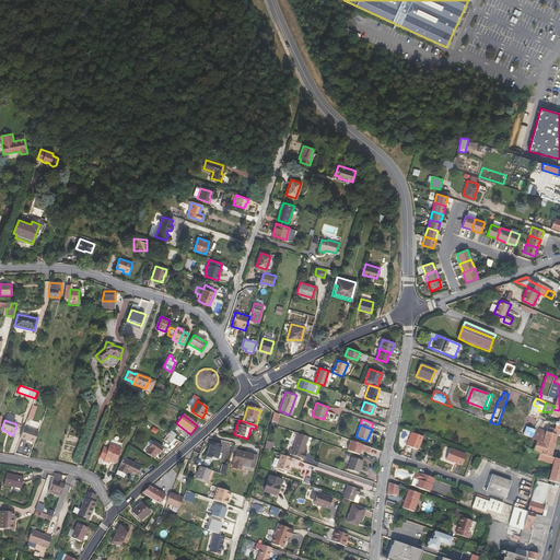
[(35,441),(38,432),(24,427),(20,438),(26,440),(27,439),(35,441)]
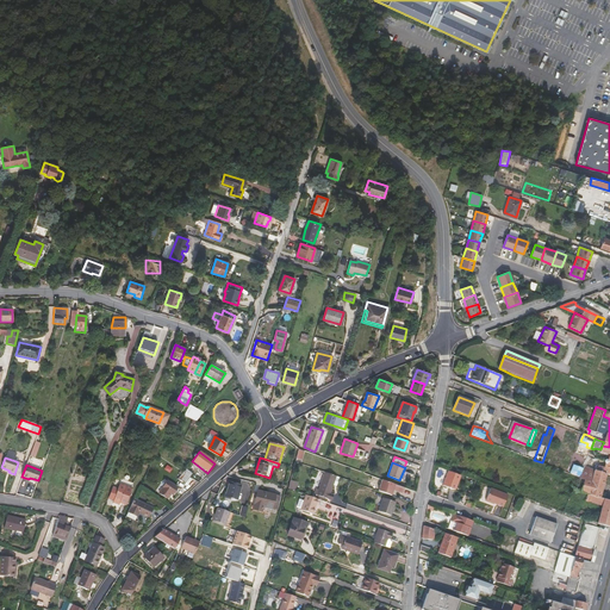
[(452,489),(458,474),(446,470),(440,484),(452,489)]
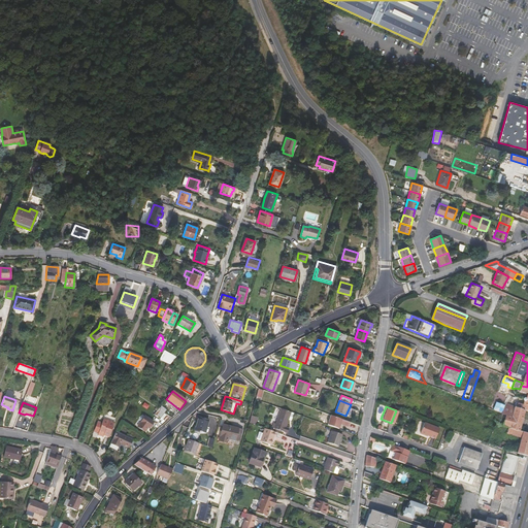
[(289,428),(286,427),(291,413),(282,408),(276,424),(274,423),(272,428),(287,433),(289,428)]
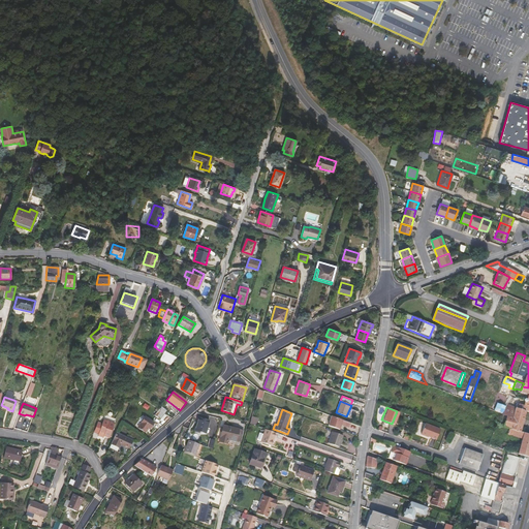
[(145,416),(137,428),(145,433),(148,429),(149,430),(154,424),(145,416)]
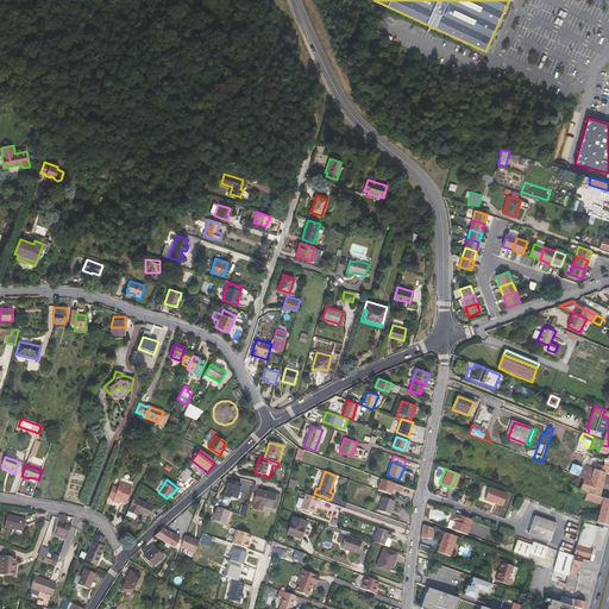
[(299,483),(292,479),(289,489),(296,491),(299,483)]
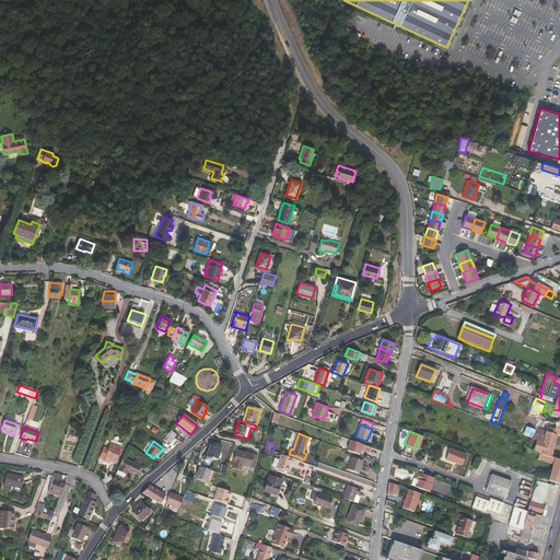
[(371,447),(351,441),(348,451),(358,454),(360,448),(370,452),(371,447)]
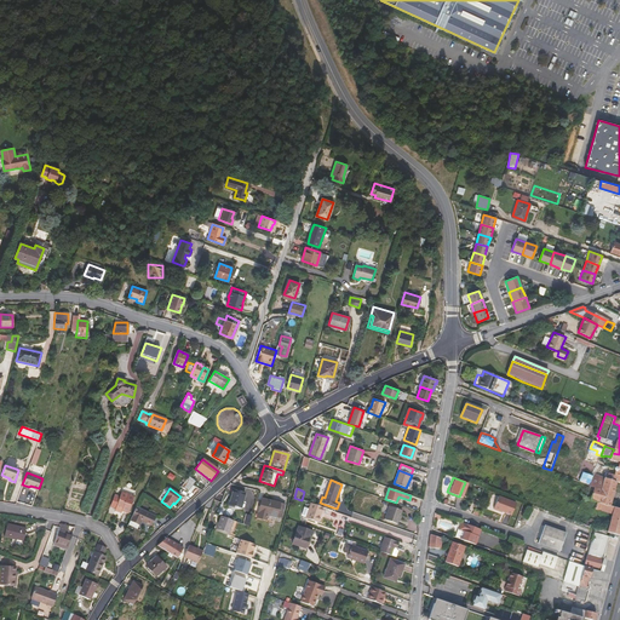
[(241,507),(245,493),(233,489),(229,504),(241,507)]
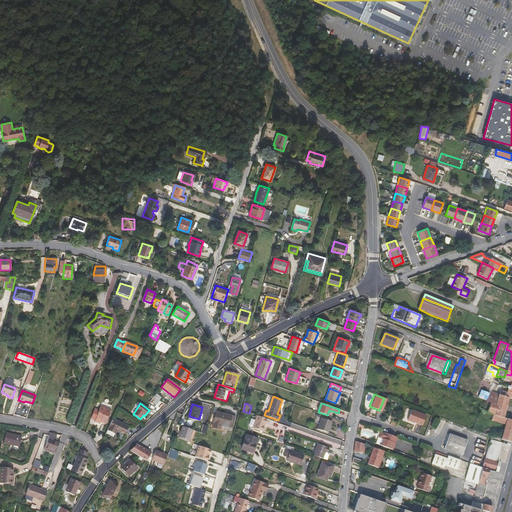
[(101,406),(95,422),(100,423),(101,422),(105,424),(111,410),(101,406)]
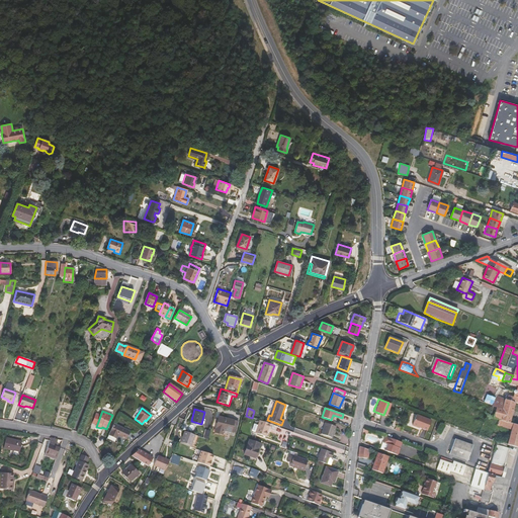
[(425,429),(429,419),(414,414),(410,424),(415,426),(416,425),(425,429)]
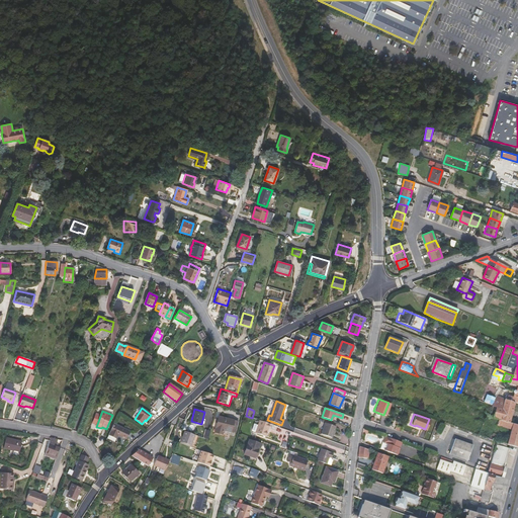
[(223,434),(224,430),(227,431),(230,419),(219,417),(214,432),(223,434)]
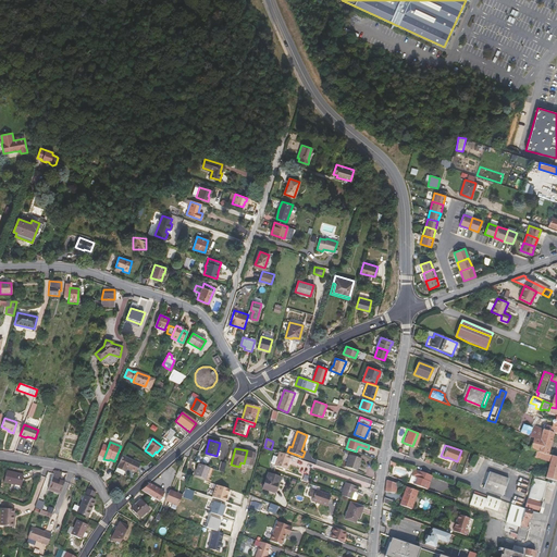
[(288,460),(297,463),(298,459),(280,453),(277,458),(288,462),(288,460)]
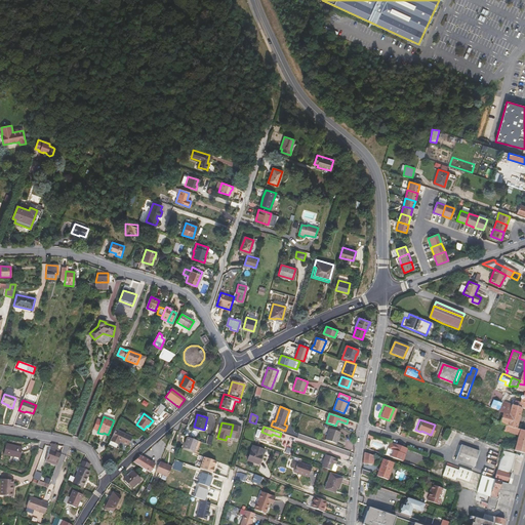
[(336,444),(340,432),(329,429),(325,440),(336,444)]
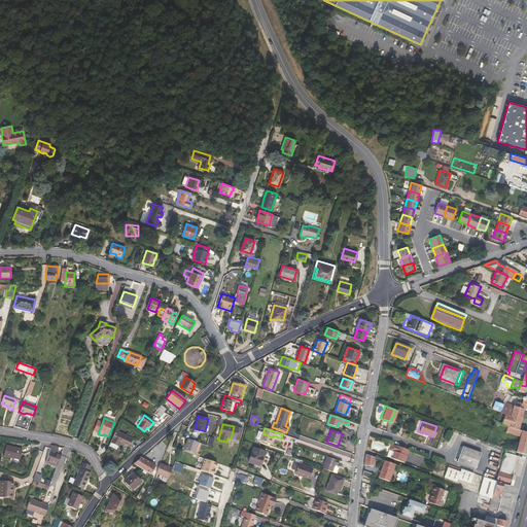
[(128,447),(132,438),(115,431),(110,443),(118,446),(119,443),(128,447)]
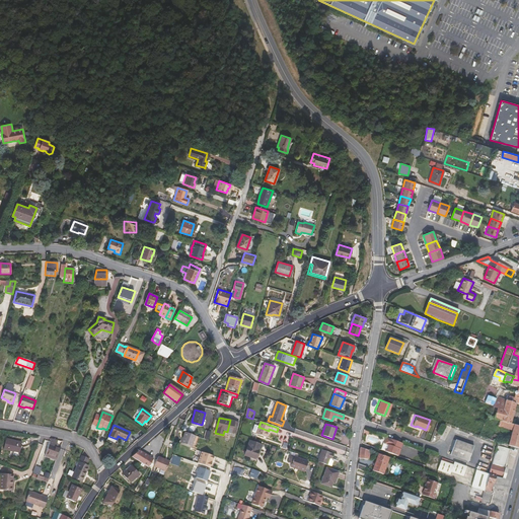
[(255,434),(267,437),(269,431),(258,427),(255,434)]
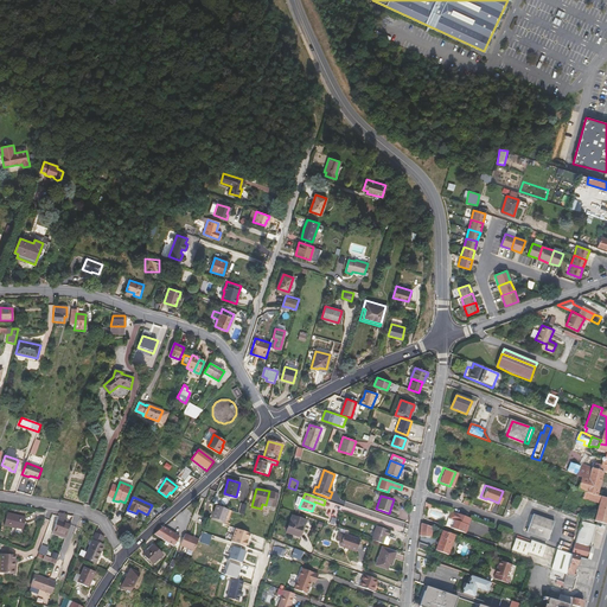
[(211,519),(224,523),(229,510),(217,505),(211,519)]
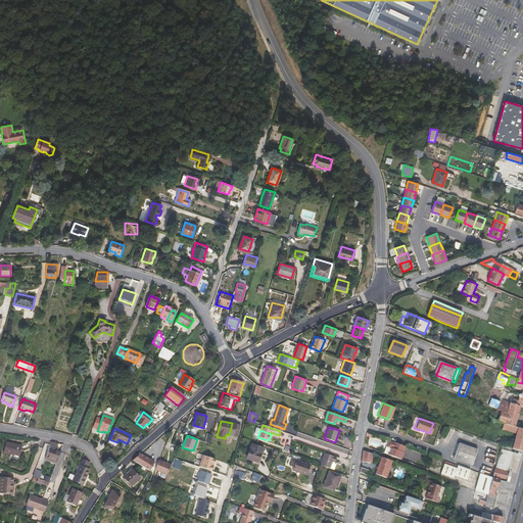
[(52,440),(51,442),(50,446),(55,449),(58,442),(52,440)]
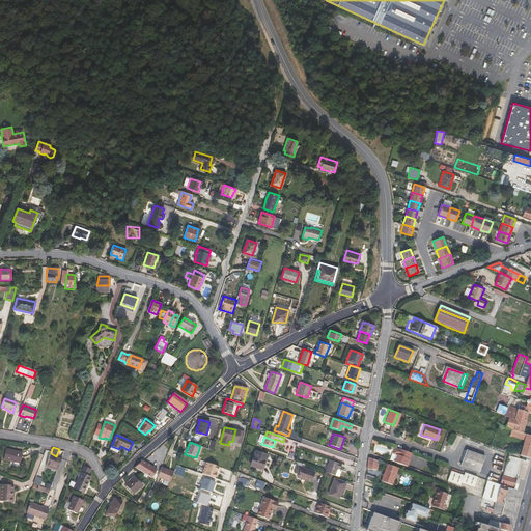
[(392,462),(406,467),(411,453),(394,447),(392,453),(395,454),(396,454),(395,456),(394,456),(392,462)]
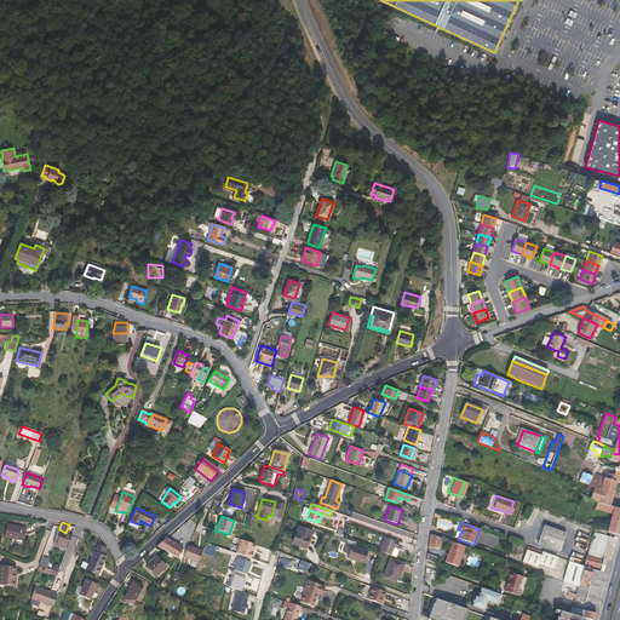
[(17,540),(23,541),(27,528),(7,524),(5,537),(17,540)]
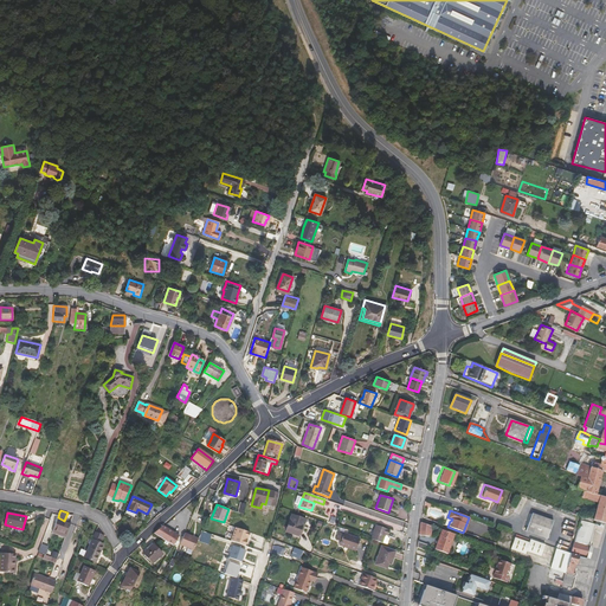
[(546,539),(553,521),(532,513),(526,530),(546,539)]
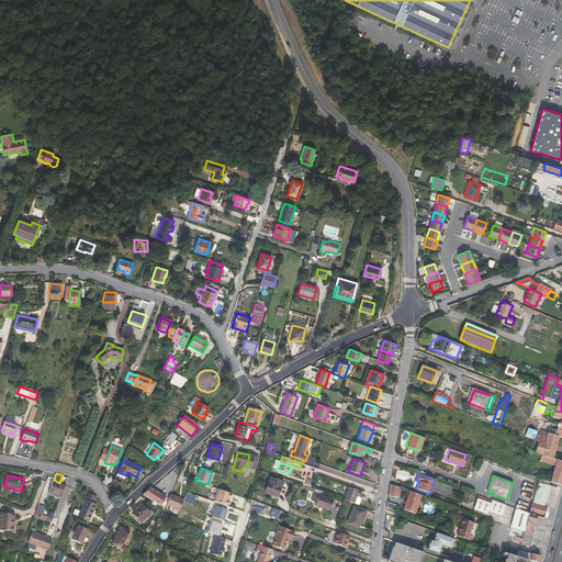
[(278,497),(283,482),(270,478),(265,493),(278,497)]
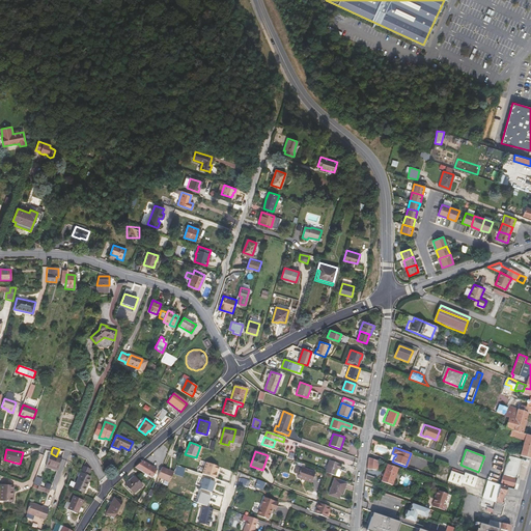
[(56,456),(51,453),(47,465),(57,469),(61,459),(56,457),(56,456)]
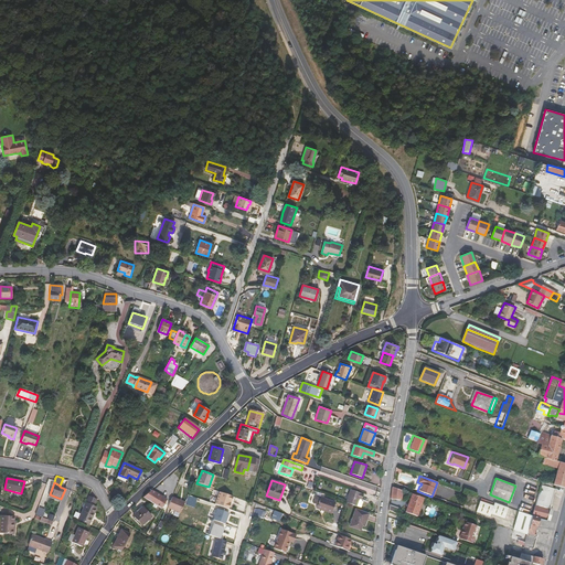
[(546,521),(555,489),(542,484),(532,516),(540,519),(546,521)]
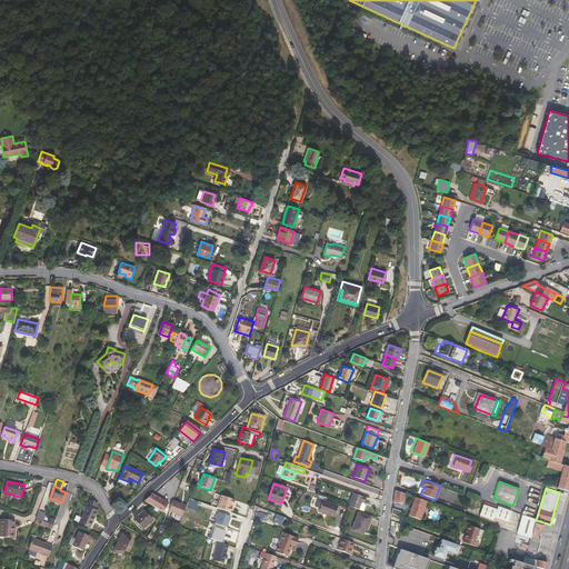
[(393,502),(403,503),(405,493),(395,490),(393,502)]
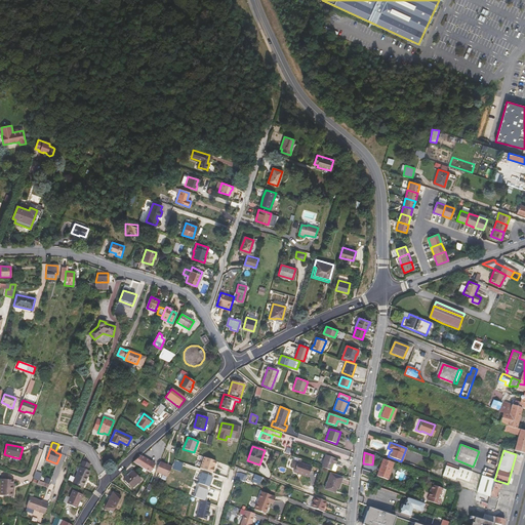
[(143,456),(142,455),(133,461),(150,472),(155,463),(143,456)]
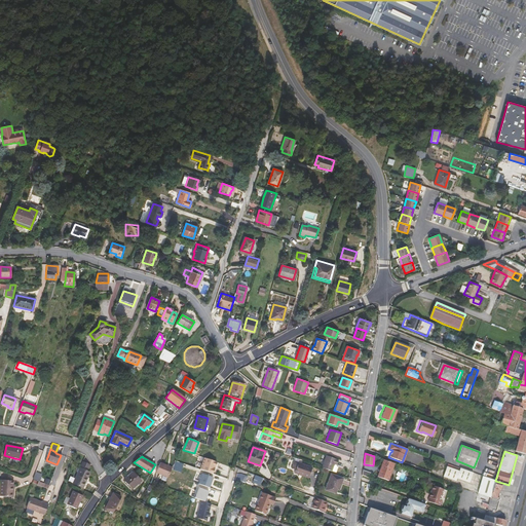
[(335,464),(337,465),(339,460),(326,456),(322,467),(323,467),(332,472),(335,464)]
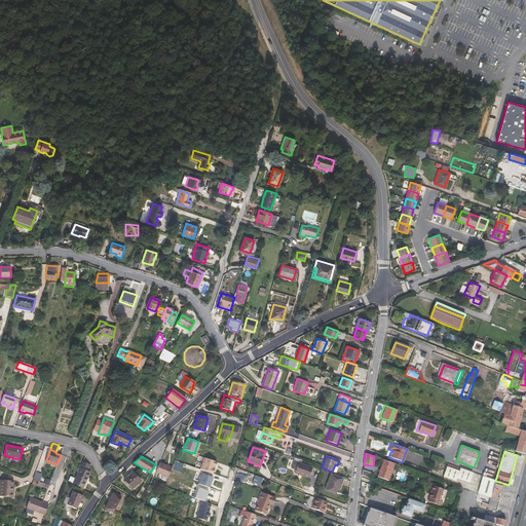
[(213,474),(217,462),(204,457),(200,468),(213,474)]
